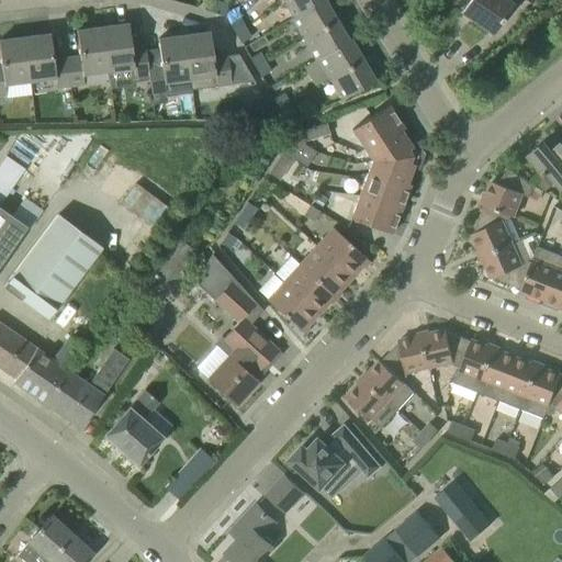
[(217,2),(209,0),(205,0),(203,10),(214,12),(217,2)]
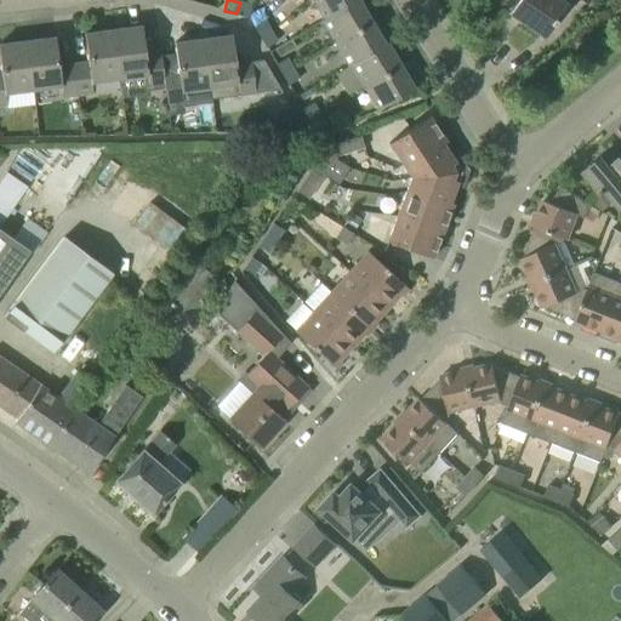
[(322,21),(355,0),(311,0),(323,18),(320,20),(322,21)]
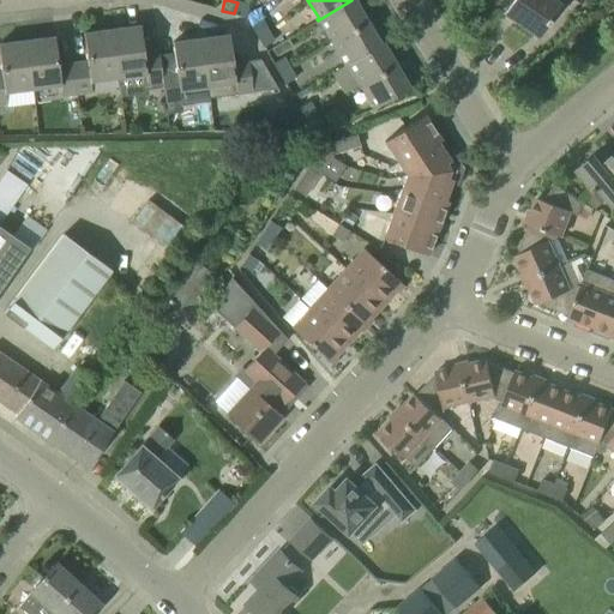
[(351,0),(318,20),(330,43),(367,22),(354,0),(351,0)]
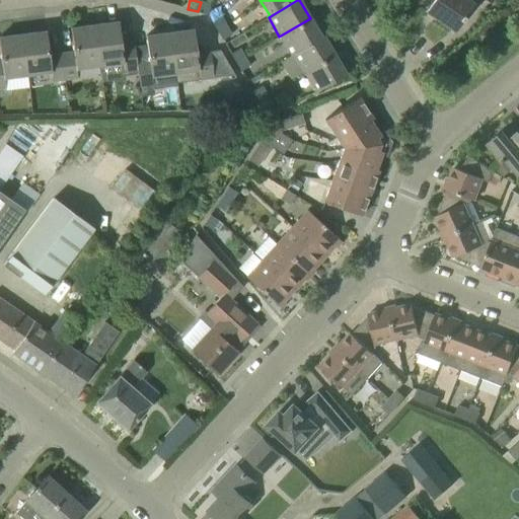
[(434,0),(427,11),(454,29),(460,20),(461,21),(464,17),(462,16),(470,4),(464,0),(434,0)]
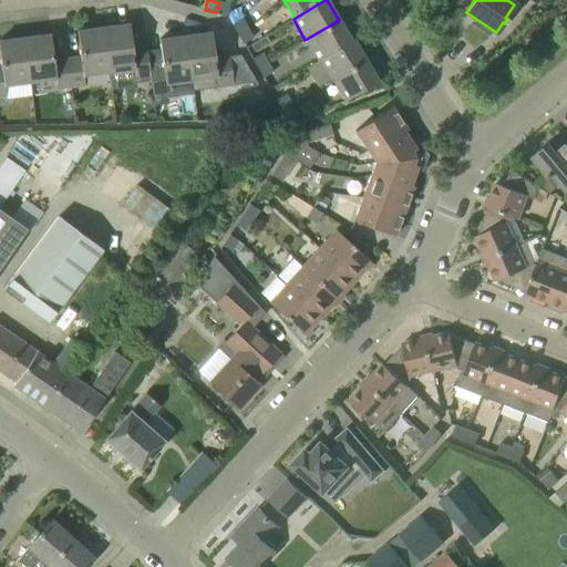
[(219,2),(216,12),(227,16),(229,6),(219,2)]
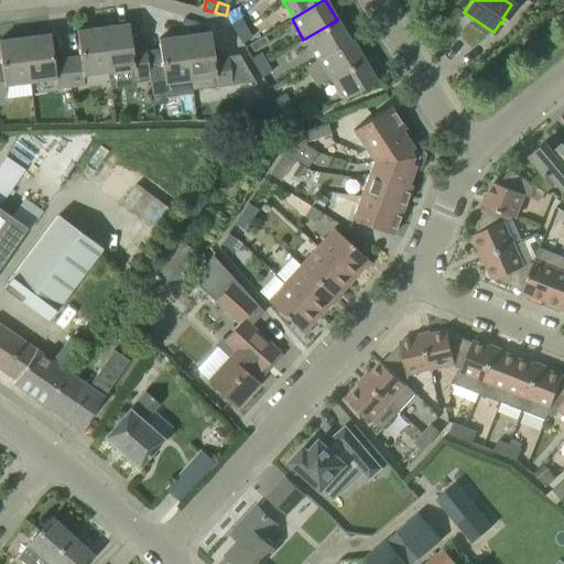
[(237,34),(246,29),(240,20),(231,24),(237,34)]
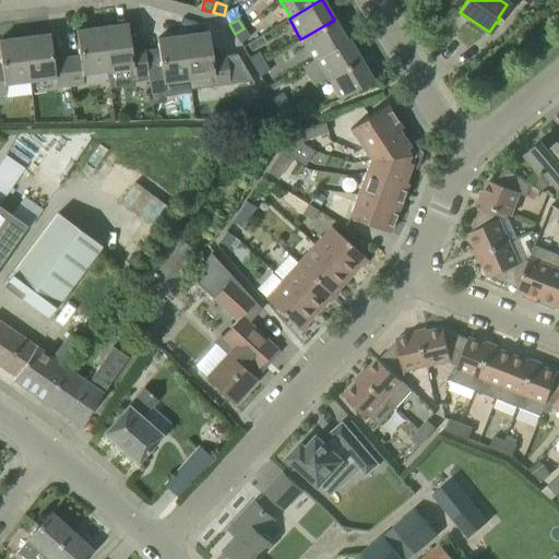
[(312,59),(348,38),(347,38),(345,39),(334,20),(300,39),(312,59)]
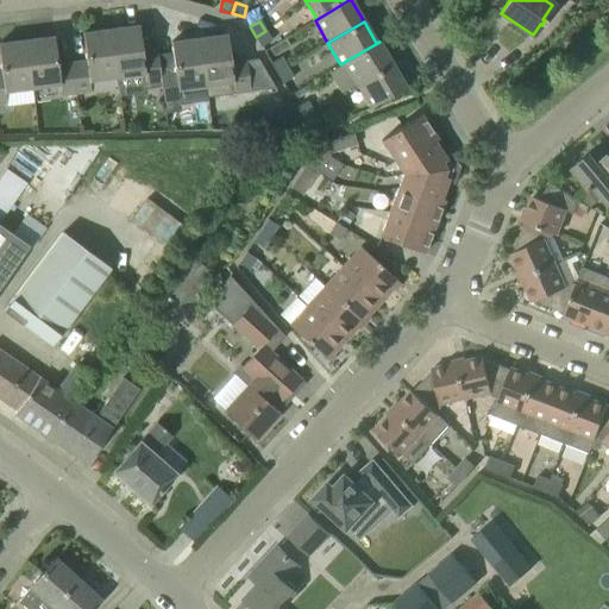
[(161,82),(159,71),(157,51),(142,54),(138,25),(111,29),(117,79),(145,74),(146,85),(161,82)]
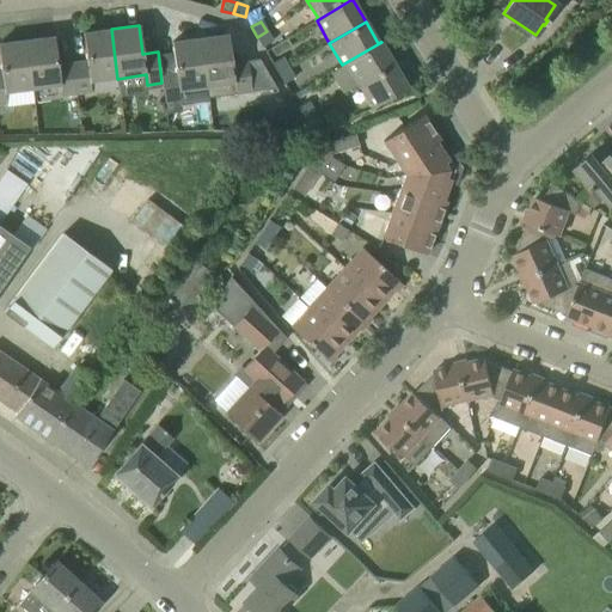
[(72,62),(75,95),(92,92),(90,81),(117,79),(111,29),(83,32),(86,61),(72,62)]
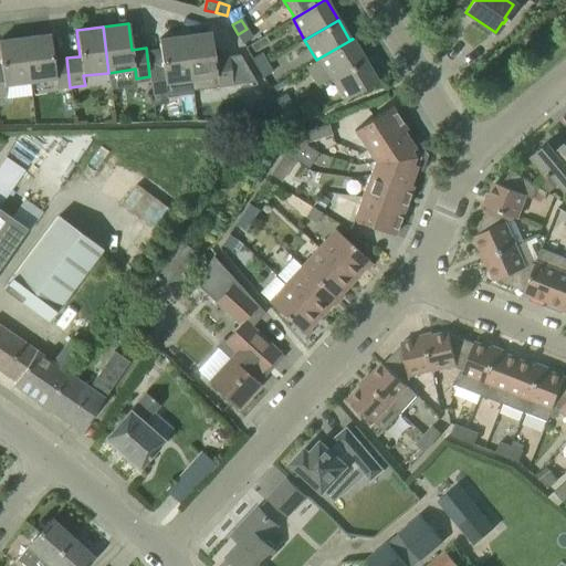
[(238,34),(243,43),(252,38),(247,29),(238,34)]
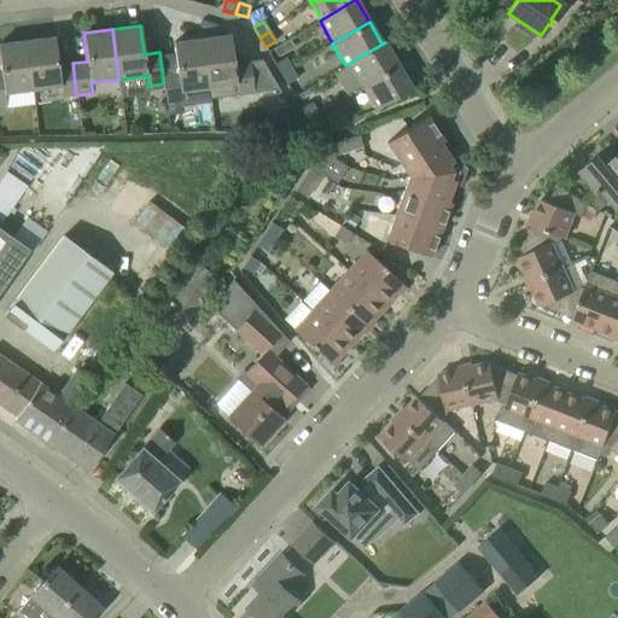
[(202,39),(208,87),(209,98),(238,94),(252,92),(279,88),(261,59),(233,63),(229,35),(202,39)]
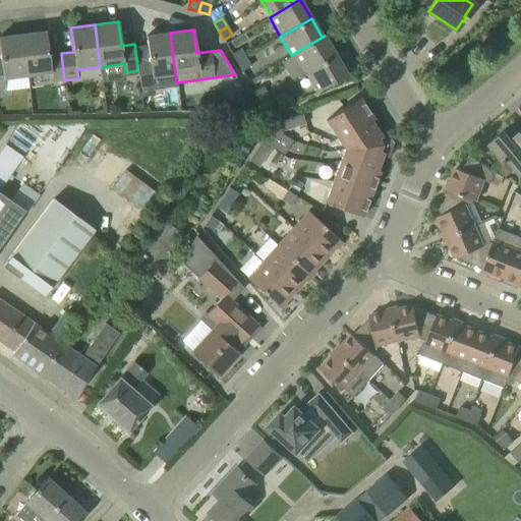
[(21,35),(27,76),(52,73),(53,82),(64,80),(61,53),(49,55),(46,32),(21,35)]
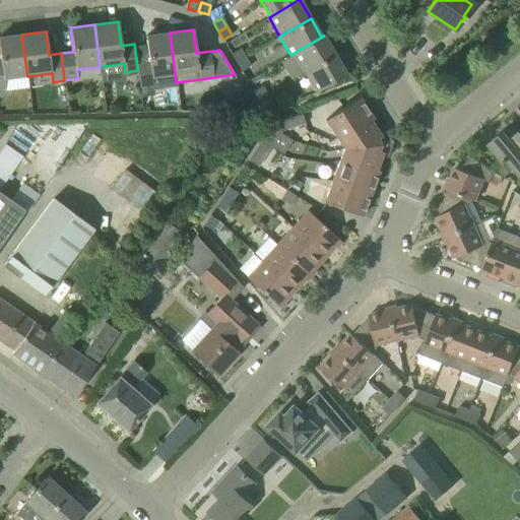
[(151,76),(175,73),(170,33),(145,36),(148,59),(136,61),(137,70),(139,87),(153,85),(151,76)]
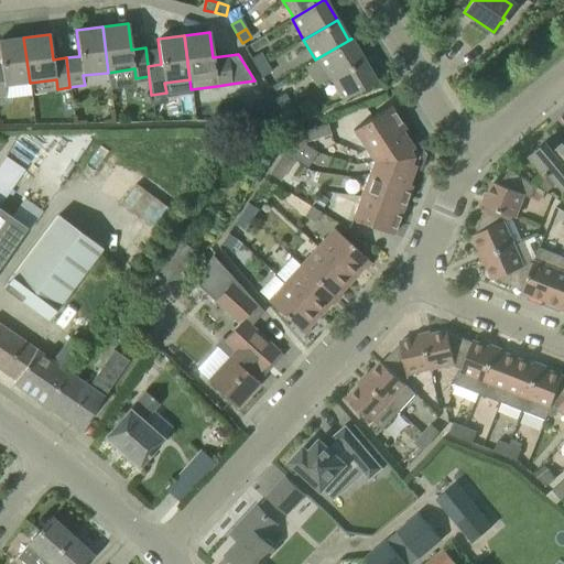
[(23,38),(0,40),(0,57),(1,66),(0,66),(0,96),(6,95),(4,86),(30,83),(23,38)]
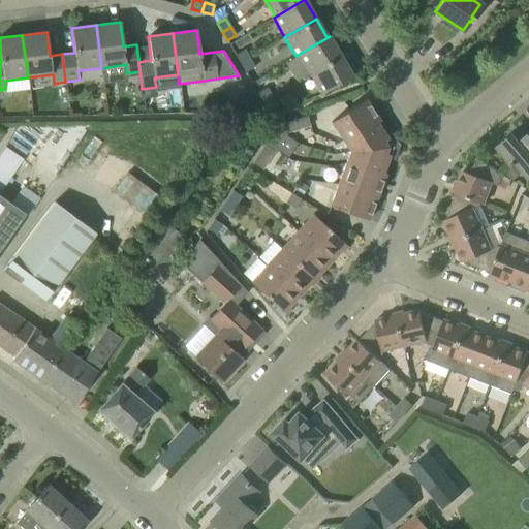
[(296,82),(309,74),(341,56),(330,36),(296,56),(297,57),(285,64),(296,82)]
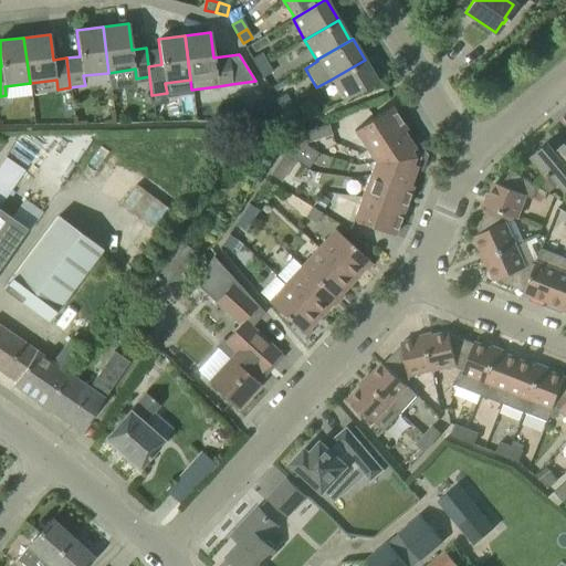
[(266,62),(261,52),(252,58),(258,67),(266,62)]
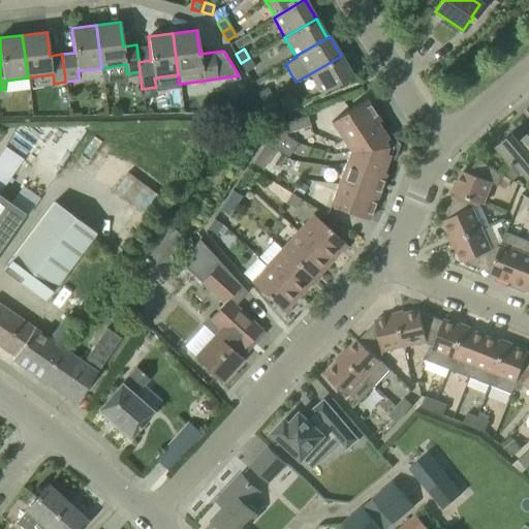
[(352,75),(341,56),(309,74),(320,94),(352,75)]
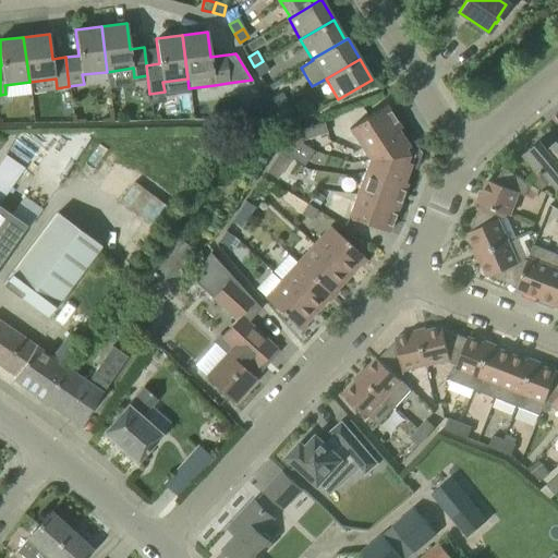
[(263,61),(254,67),(259,75),(268,70),(263,61)]
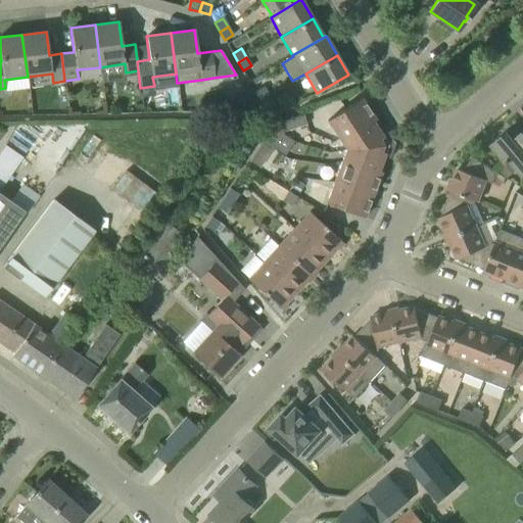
[(269,95),(264,87),(263,86),(255,91),(260,99),(269,95)]
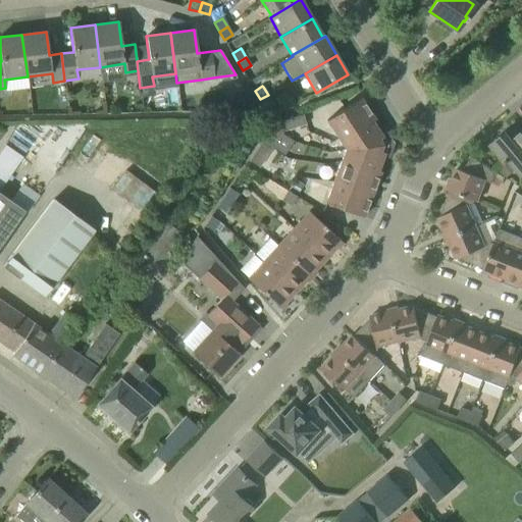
[(260,99),(265,108),(273,103),(268,95),(260,99)]
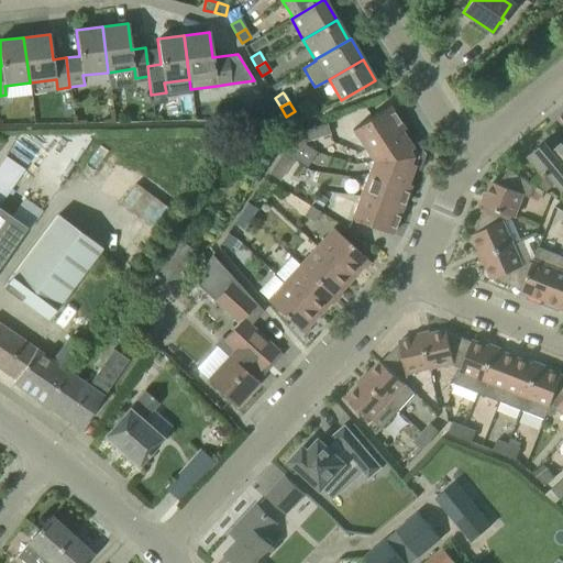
[(352,130),(373,161),(351,219),(371,227),(392,234),(410,185),(407,184),(414,167),(419,169),(424,155),(416,142),(410,145),(401,131),(404,129),(388,106),(371,118),(352,130)]
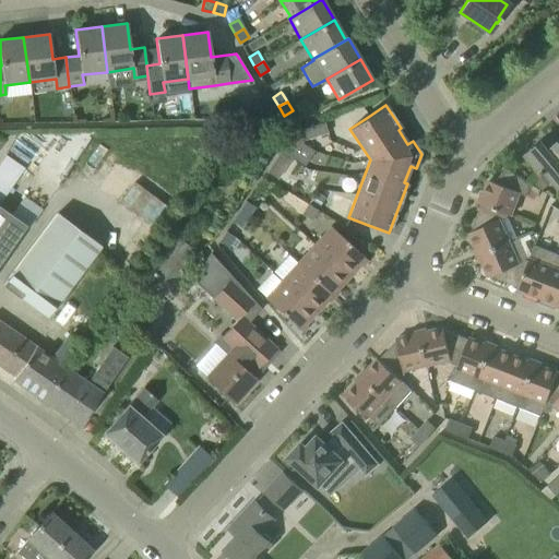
[(324,122),(313,126),(317,137),(328,133),(324,122)]
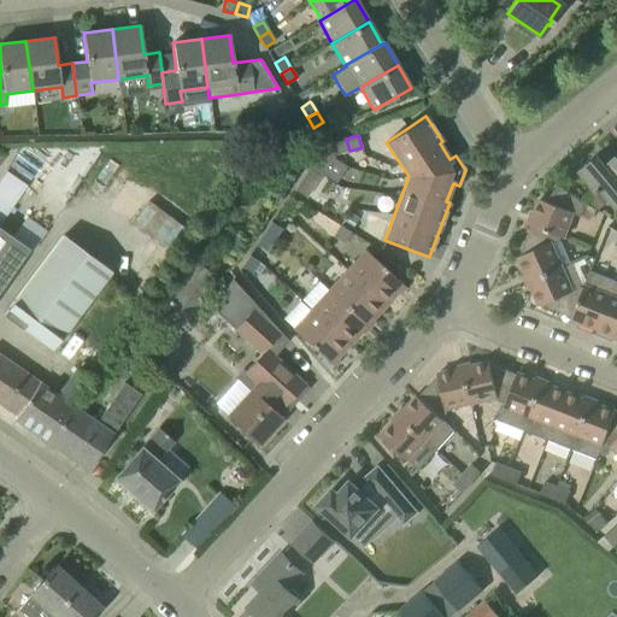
[(346,139),(324,146),(334,156),(350,151),(346,139)]
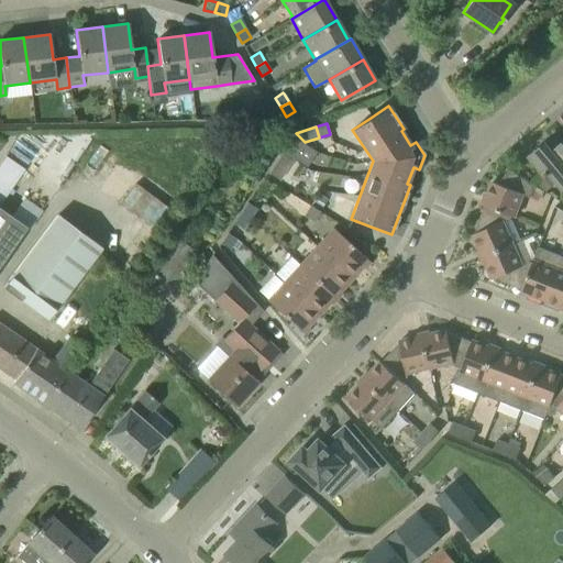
[(296,133),(282,153),(293,161),(305,142),(296,133)]
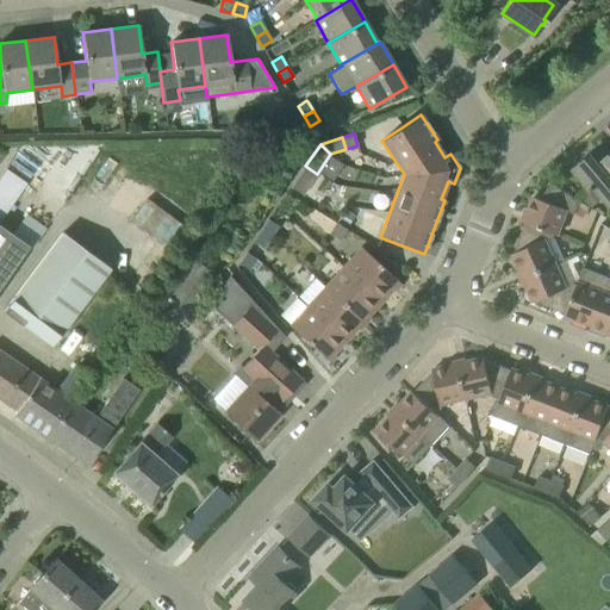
[(609,153),(598,163),(591,154),(572,169),(587,188),(590,192),(595,188),(609,205),(609,204),(609,153)]
